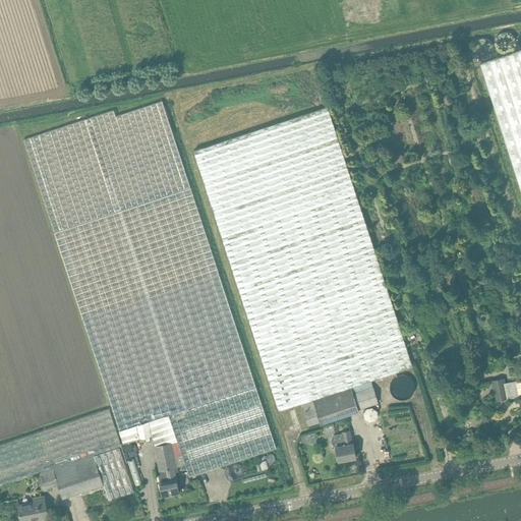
[(520,50),(480,63),(520,190),(520,50)]
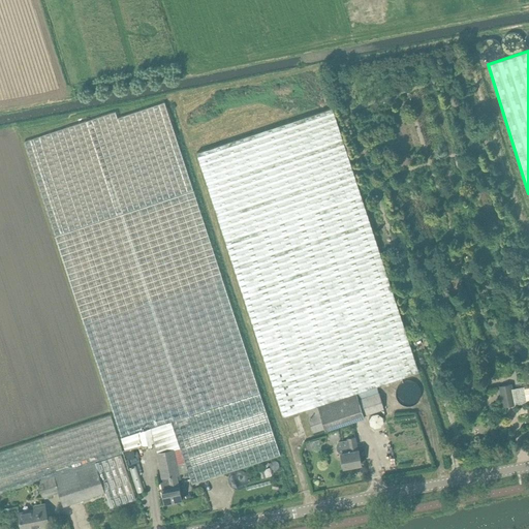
[(122,440),(173,424),(192,484),(281,455),(165,102),(119,118),(117,112),(25,141),(122,440)]
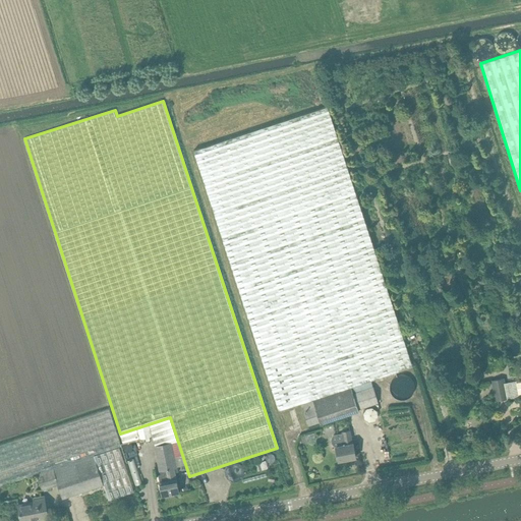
[(307,425),(320,422),(320,423),(358,411),(358,409),(378,403),(370,381),(413,366),(328,106),(193,150),(279,410),(300,404),(307,425)]
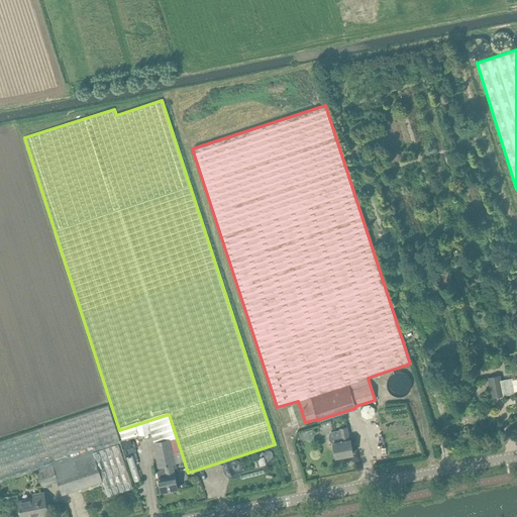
[(492,398),(515,393),(512,378),(501,380),(500,375),(487,378),(492,398)]
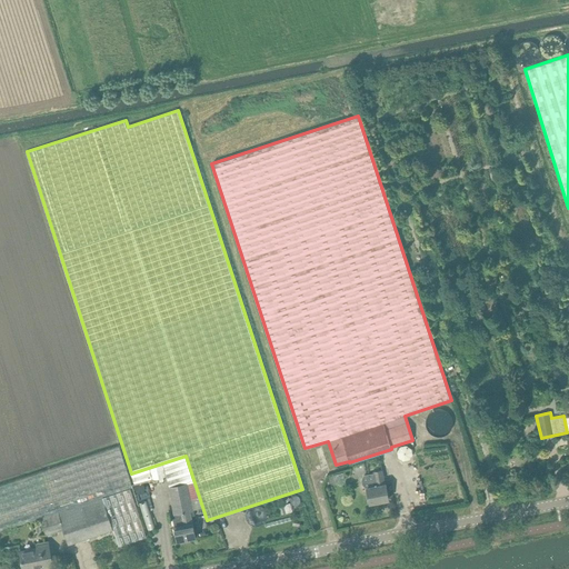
[(0,531),(40,518),(130,488),(132,487),(129,477),(119,447),(0,485),(0,531)]
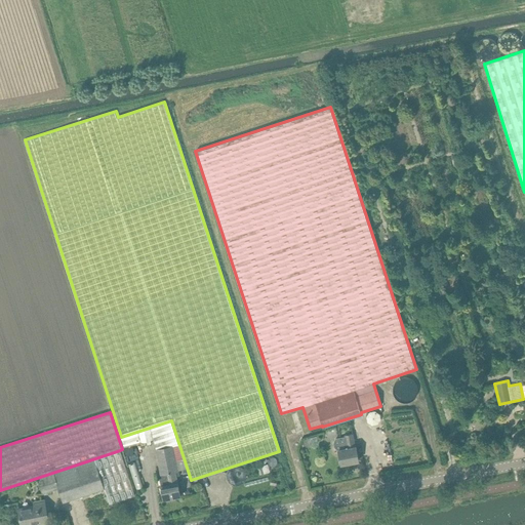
[(171,420),(121,437),(124,447),(140,441),(140,442),(154,439),(156,449),(162,478),(159,479),(163,498),(180,495),(177,482),(176,483),(174,472),(177,471),(175,460),(182,459),(179,447),(179,446),(171,420)]
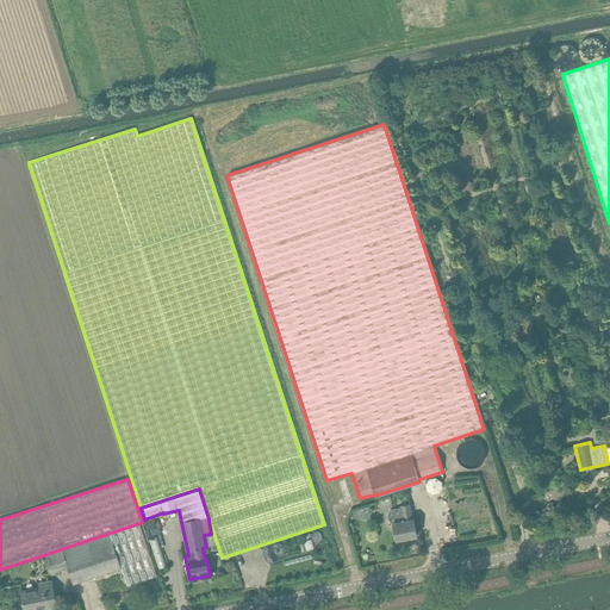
[(390,510),(387,515),(388,520),(392,522),(393,523),(394,528),(397,539),(416,535),(415,523),(414,518),(412,520),(410,504),(409,504),(400,505),(400,508),(391,509),(390,510)]
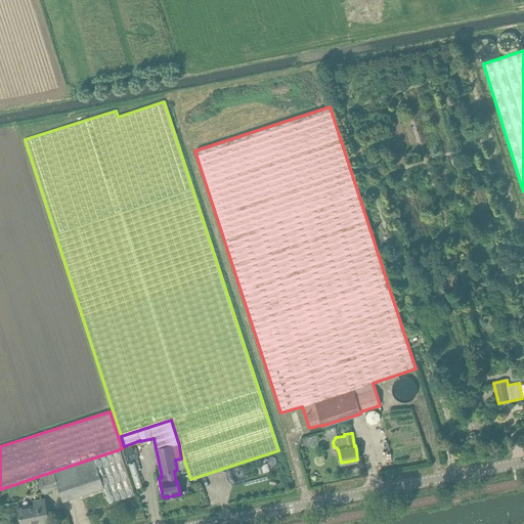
[(134,493),(120,449),(37,477),(42,492),(58,487),(62,500),(104,487),(110,501),(134,493)]
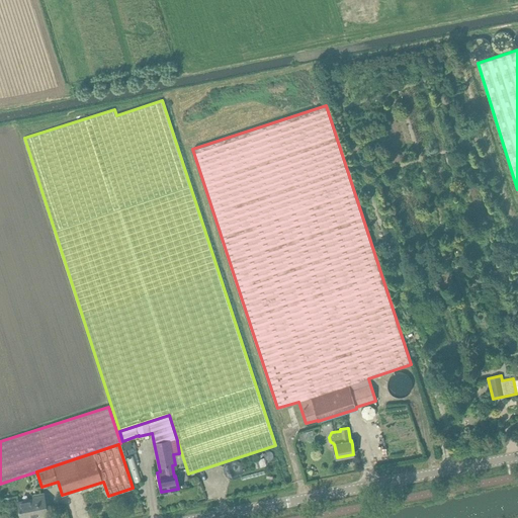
[(29,517),(48,514),(45,498),(44,493),(32,495),(32,499),(17,501),(20,517),(29,517)]
